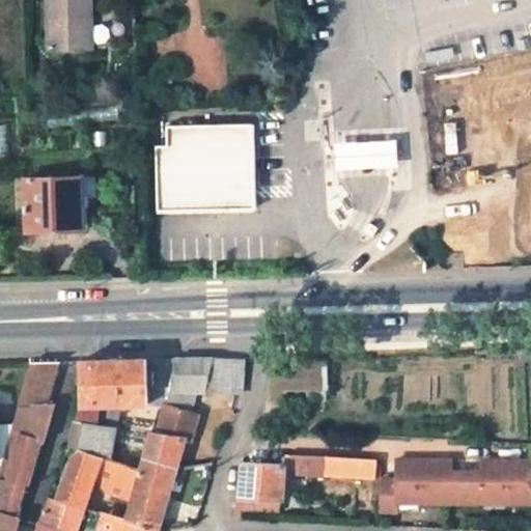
[(91,0),(48,0),(50,50),(92,48),(91,0)]
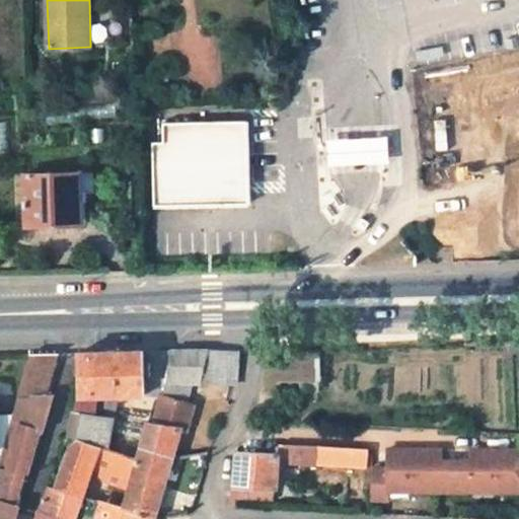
[(168,74),(160,74),(161,86),(168,86),(168,74)]
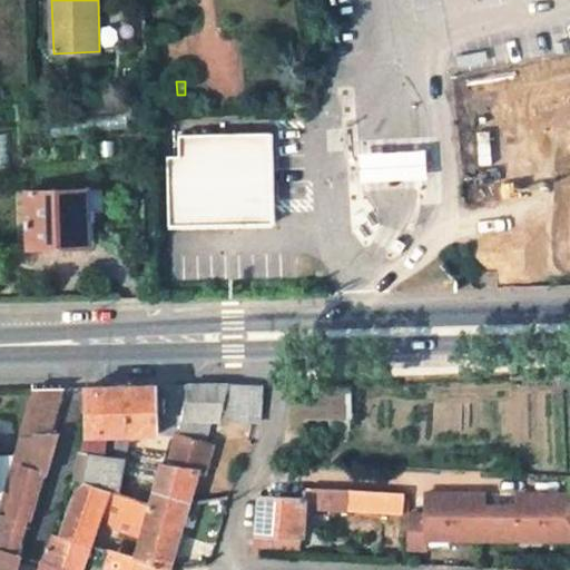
[(179,160),(167,160),(170,228),(275,224),(272,136),(178,139),(179,160)]
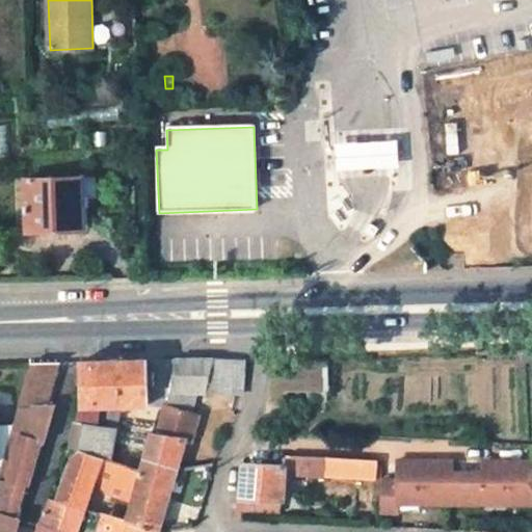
[(404,137),(337,143),(339,169),(406,164),(404,137)]
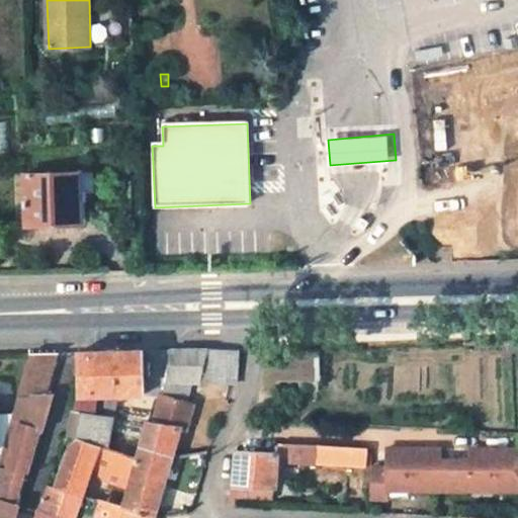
[(77,173),(24,175),(26,227),(80,226),(79,203),(77,173)]
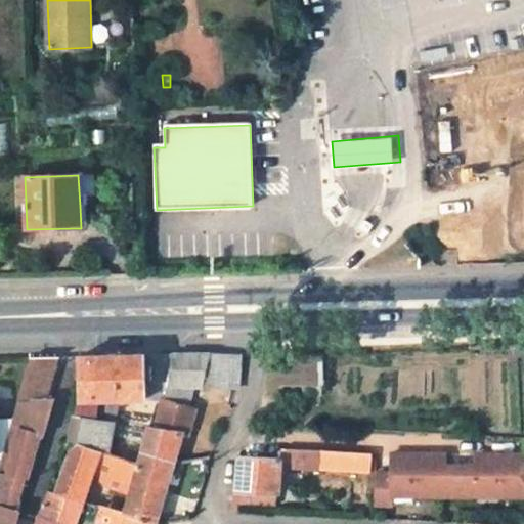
[(372,224),(365,220),(359,230),(365,233),(372,224)]
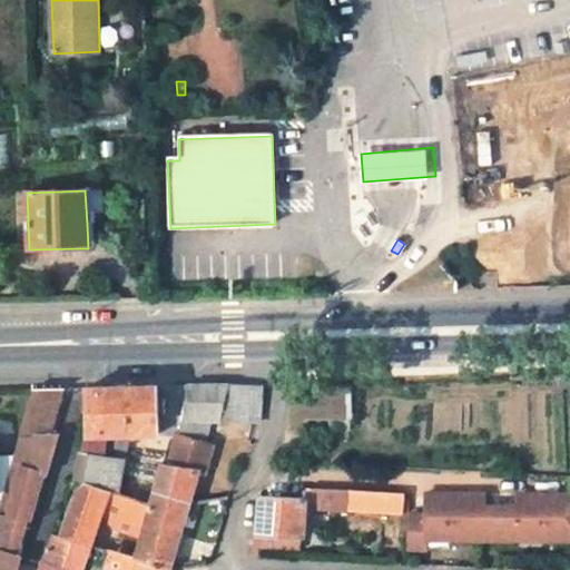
[(121,492),(129,436),(178,436),(183,422),(189,383),(85,386),(85,438),(75,478),(121,492)]
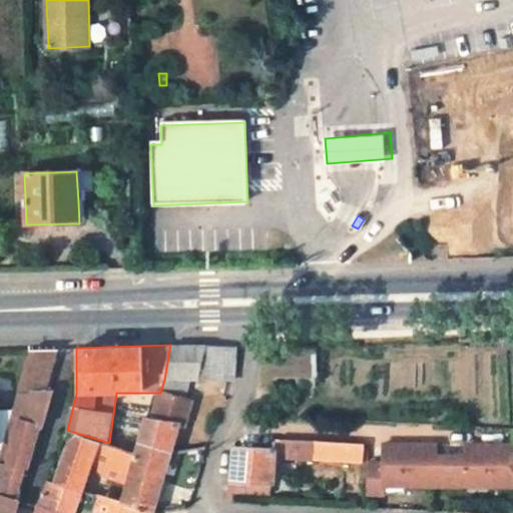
[(184,399),(190,378),(199,379),(204,347),(204,345),(170,345),(164,380),(160,393),(152,419),(144,417),(136,442),(169,451),(178,425),(184,426),(192,401),(184,399)]
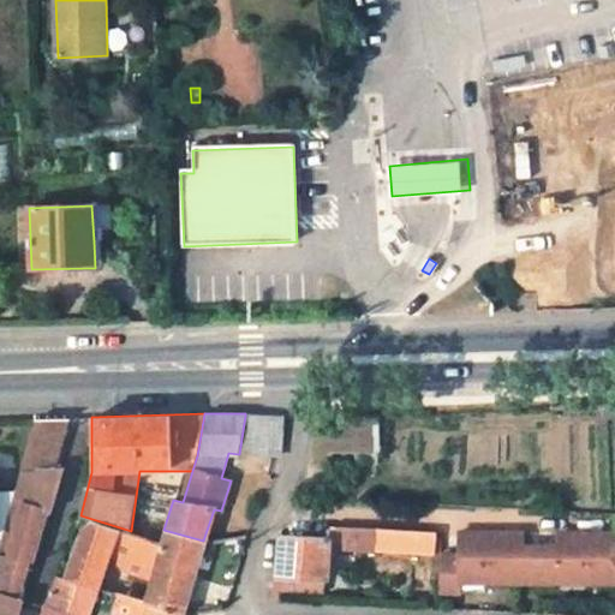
[(239,454),(279,457),(281,418),(245,416),(239,454)]
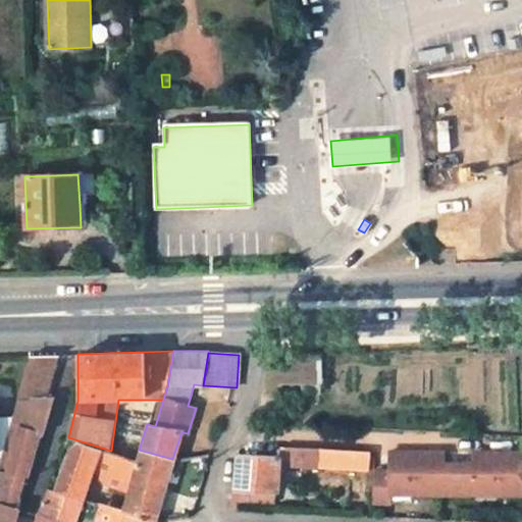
[(16,521),(20,510),(14,508),(22,480),(25,481),(40,434),(44,434),(55,398),(47,398),(58,354),(31,355),(12,417),(0,459),(0,460),(0,521),(16,521)]
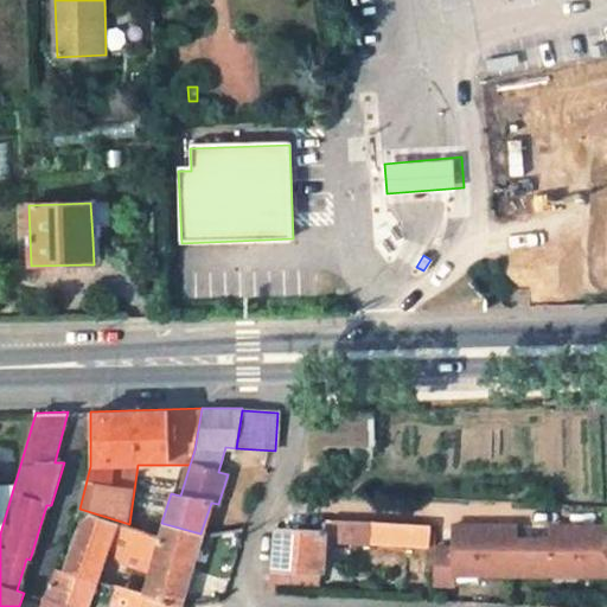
[(371,447),(372,414),(328,414),(327,447),(352,447),(371,447)]
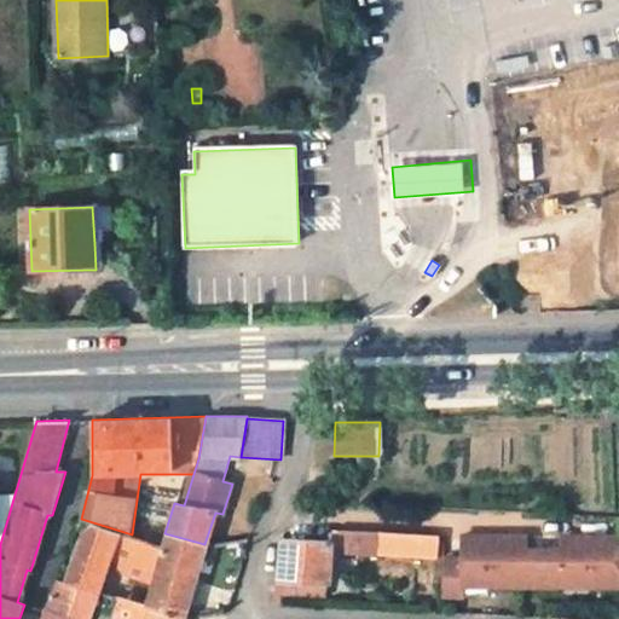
[(358,469),(379,469),(379,456),(359,456),(358,469)]
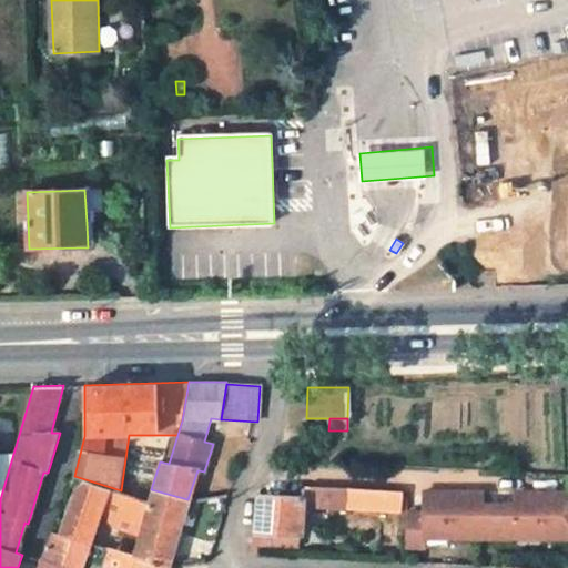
[(0,499),(13,454),(0,454),(0,499)]
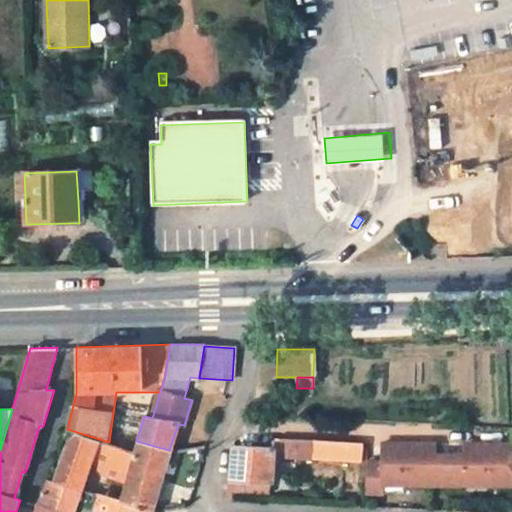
[(81,490),(93,460),(110,467),(128,473),(126,483),(121,501),(152,510),(169,450),(136,441),(133,449),(109,442),(67,429),(65,433),(72,435),(56,482),(50,480),(48,479),(38,506),(57,511),(77,511),(85,492),(81,490)]
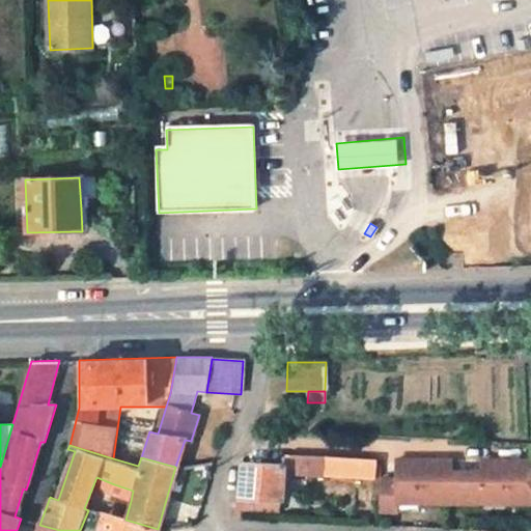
[(325,456),(285,454),(284,465),(283,487),(289,487),(290,471),(325,472),(325,469),(325,456)]
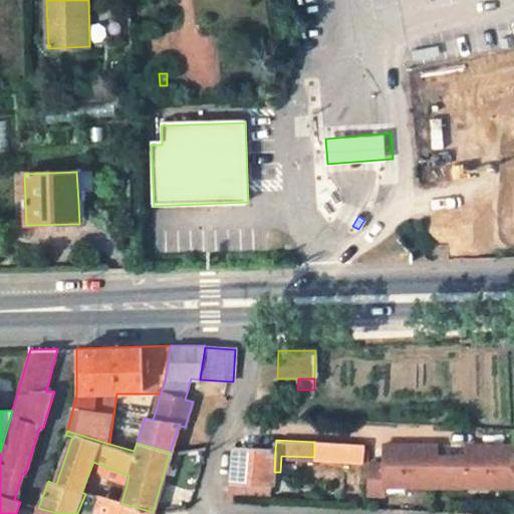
[(368,463),(365,493),(384,494),(384,484),(384,478),(404,478),(404,484),(468,486),(468,480),(488,480),(488,486),(513,486),(513,446),(465,445),(465,457),(435,456),(435,445),(382,444),(382,463),(368,463)]
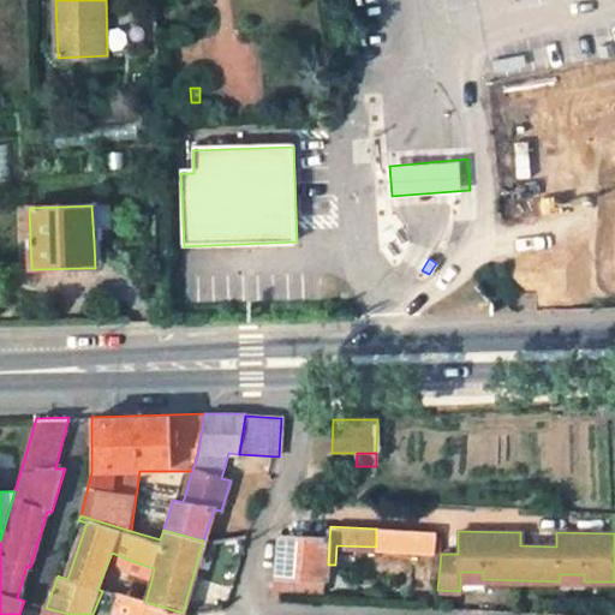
[(328,565),(329,538),(282,536),(280,562),(279,579),(282,579),(324,580),(327,580),(328,565)]
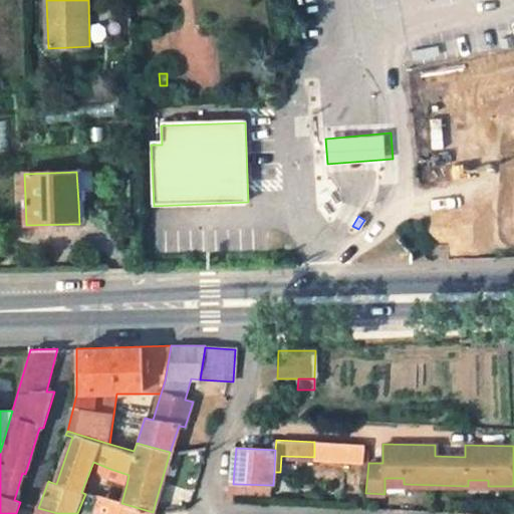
[(332,456),(314,454),(314,457),(311,484),(328,486),(332,456)]
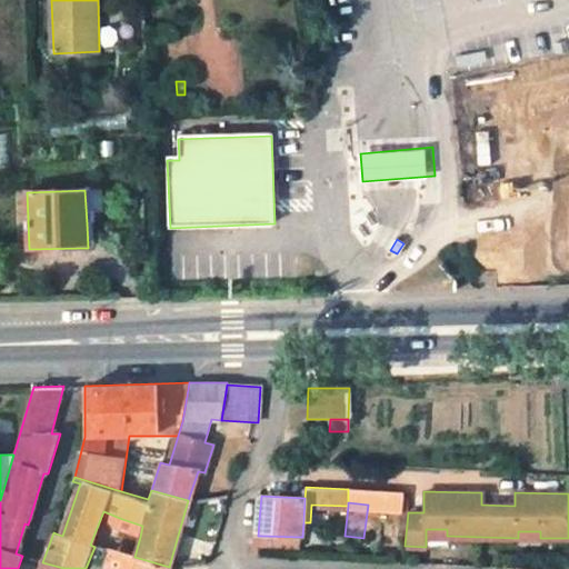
[(376,540),(380,506),(368,505),(363,538),(376,540)]
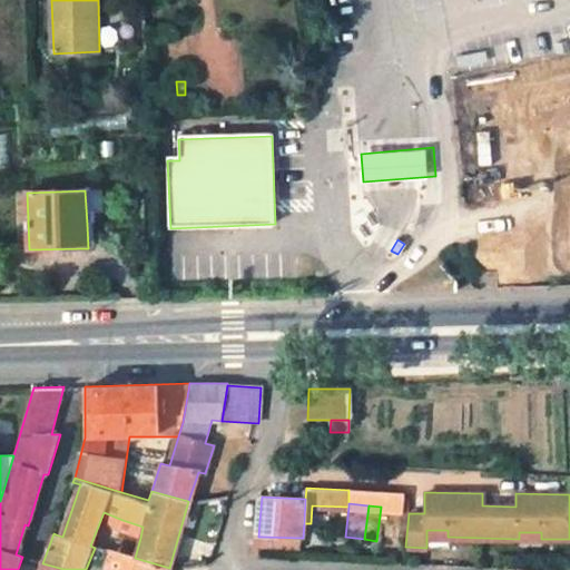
[(123,520),(119,530),(140,538),(143,527),(123,520)]
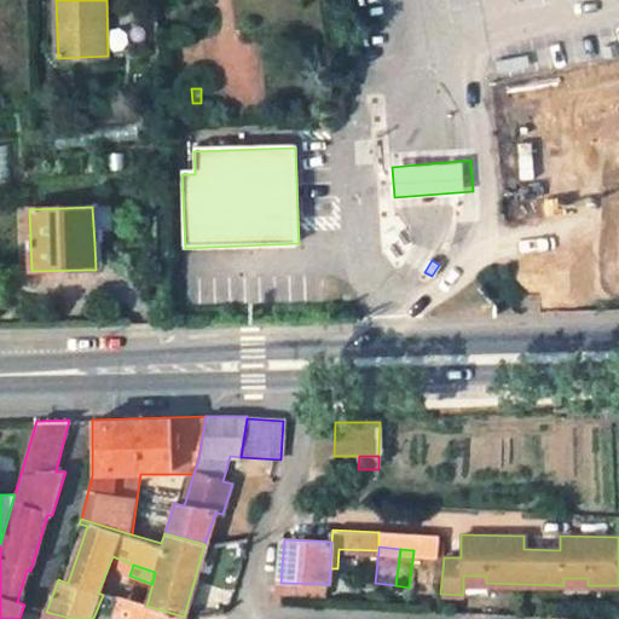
[(284,583),(283,597),(325,599),(327,584),(284,583)]
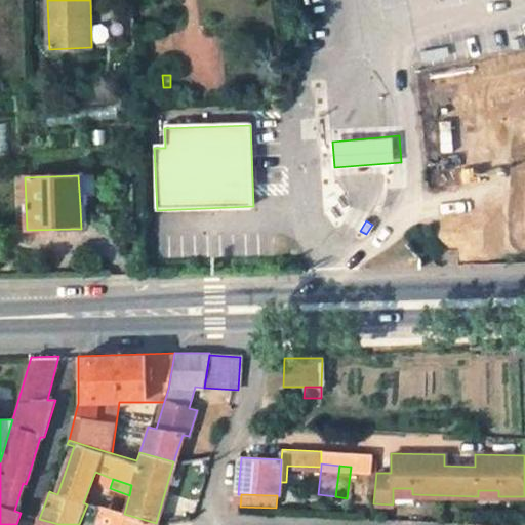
[(155,524),(156,523),(124,514),(87,505),(79,524),(155,524)]
